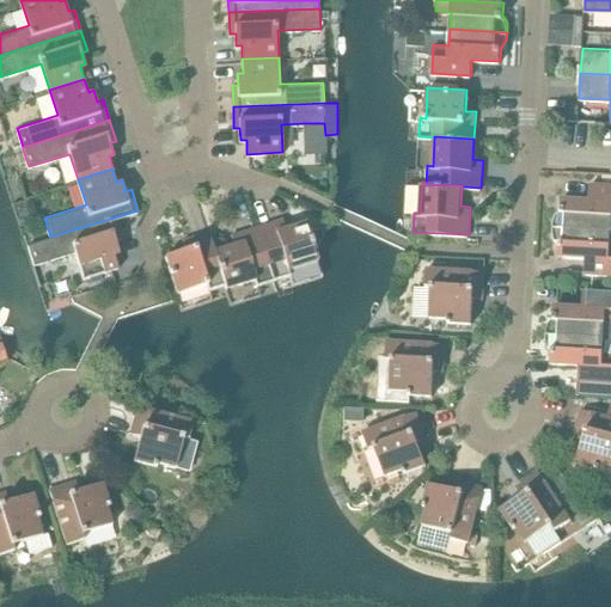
[(554,220),(554,225),(610,228),(610,183),(591,182),(590,198),(562,196),(561,210),(556,213),(554,220)]
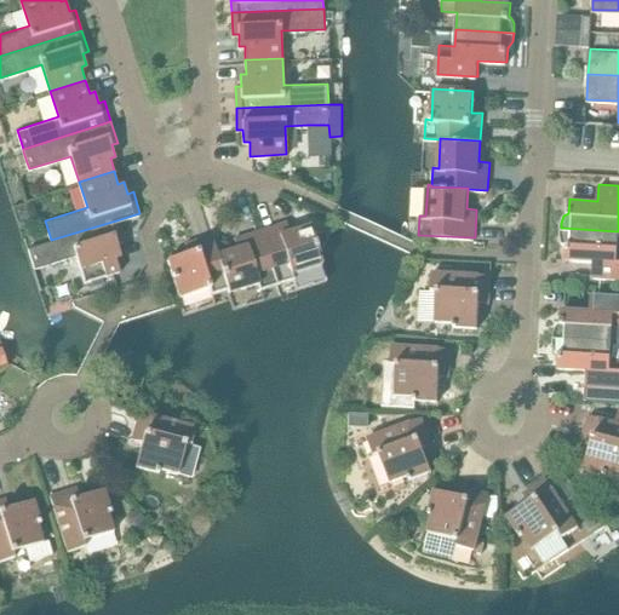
[(287,219),(261,228),(278,281),(294,276),(293,270),(322,260),(321,254),(331,228),(314,233),(310,223),(290,229),(287,219)]
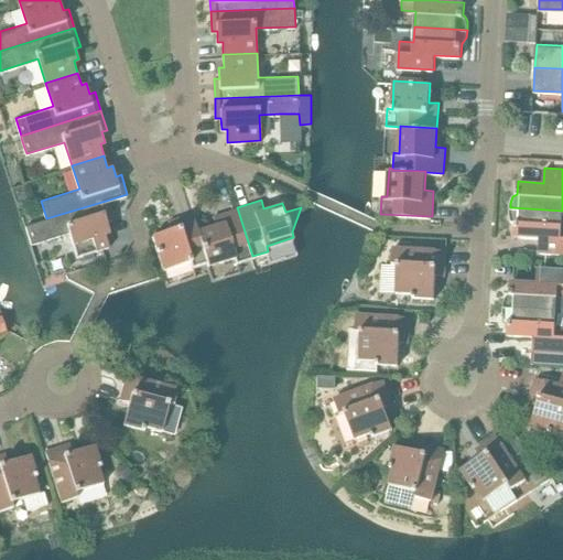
[(46,218),(25,225),(32,243),(69,232),(77,256),(109,246),(105,233),(110,232),(107,221),(111,219),(106,201),(46,218)]
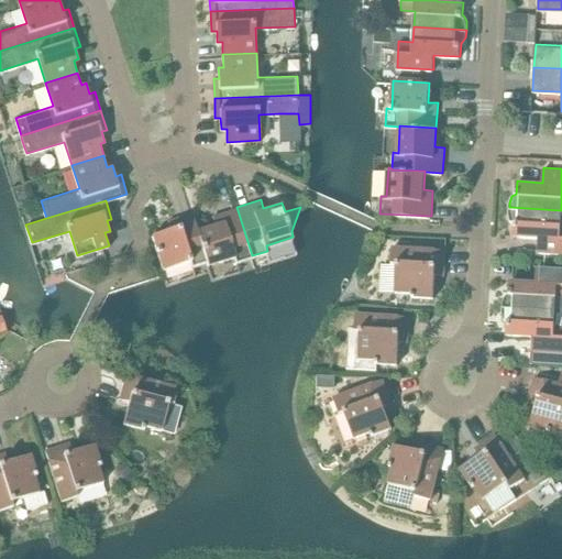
[(198,229),(208,261),(207,261),(208,264),(234,255),(237,261),(252,255),(237,207),(212,215),(216,223),(198,229)]
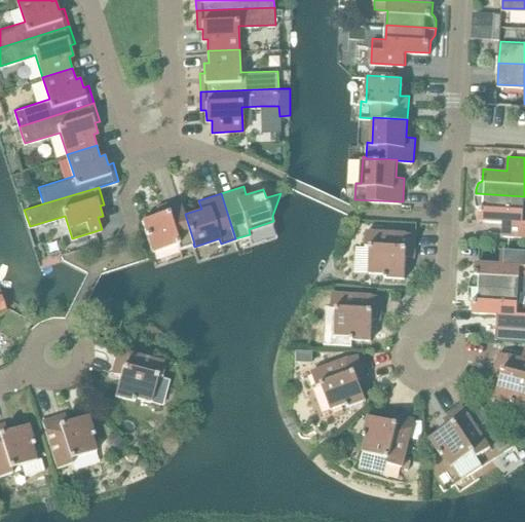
[(524,196),(476,193),(476,197),(477,204),(480,207),(479,219),(503,221),(502,234),(524,235),(524,196)]
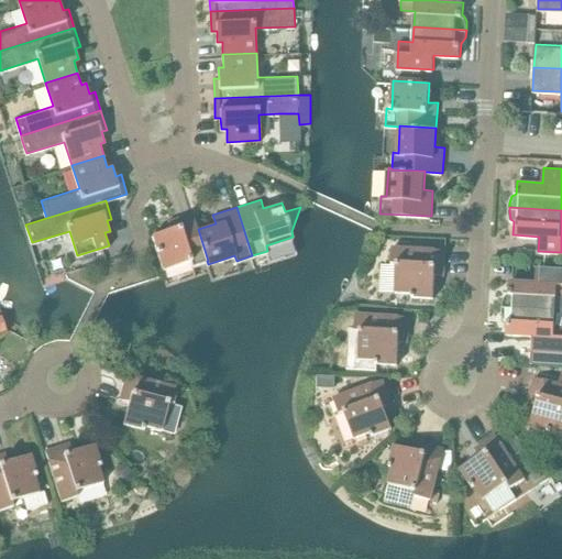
[(172,228),(152,233),(163,269),(190,260),(191,265),(207,261),(208,261),(198,229),(193,211),(168,219),(172,228)]
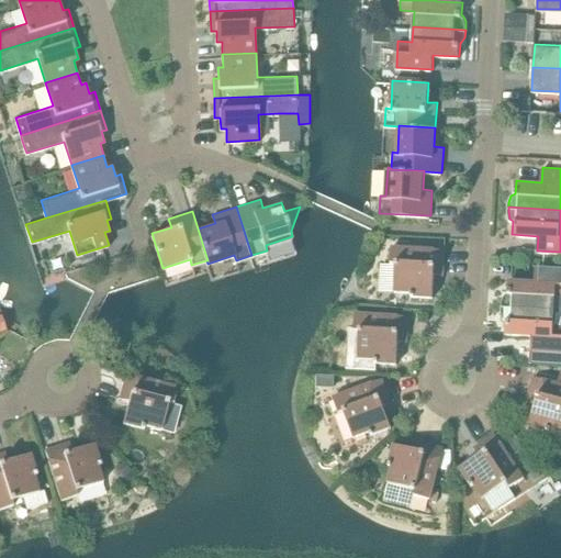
[(446,247),(392,244),(391,261),(396,261),(395,290),(412,291),(412,294),(434,296),(435,272),(444,274),(446,247)]
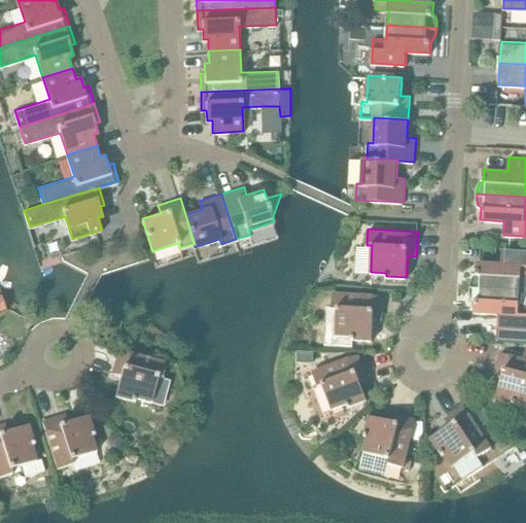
[(470,282),(470,286),(521,289),(522,274),(525,274),(525,250),(502,249),(501,263),(478,262),(477,273),(474,275),(470,282)]
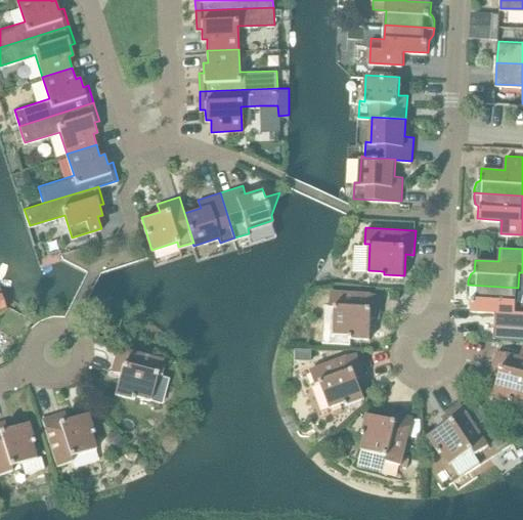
[(468,285),(468,289),(469,295),(473,298),(472,310),(495,311),(495,325),(522,327),(522,288),(518,288),(468,285)]
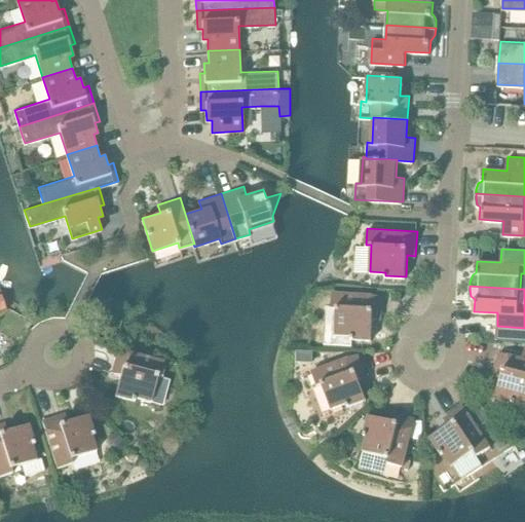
[(333,291),(332,307),(337,307),(336,333),(343,334),(343,337),(351,337),(372,339),(373,318),(381,318),(382,294),(333,291)]
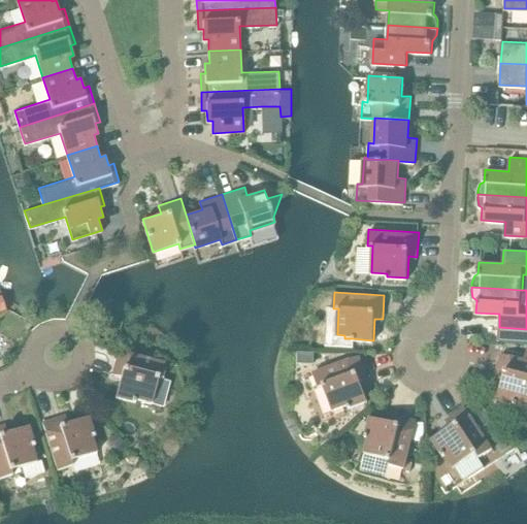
[(136,397),(161,404),(164,402),(170,382),(168,378),(163,377),(167,361),(119,349),(112,372),(121,374),(116,395),(135,400),(136,397)]
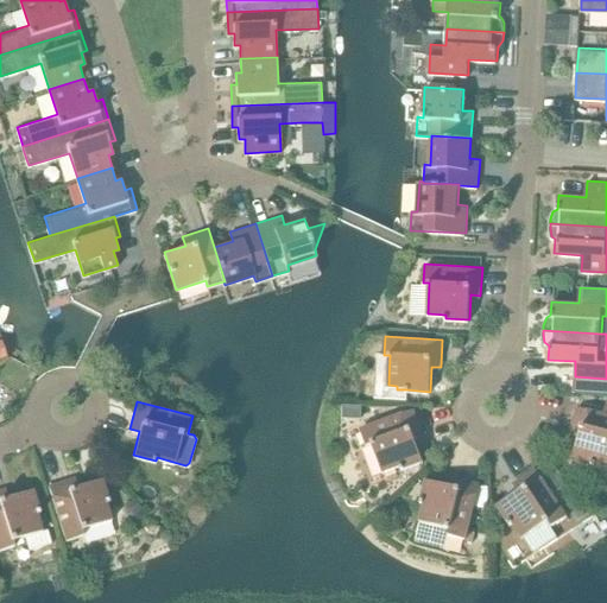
[(606,405),(605,412),(577,405),(570,431),(580,433),(573,458),(596,464),(598,461),(606,463),(606,405)]
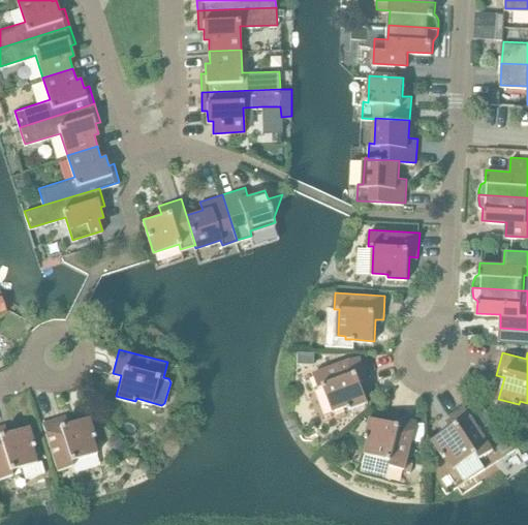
[(361,354),(314,372),(319,387),(324,384),(334,409),(348,404),(349,407),(369,400),(361,379),(369,376),(361,354)]
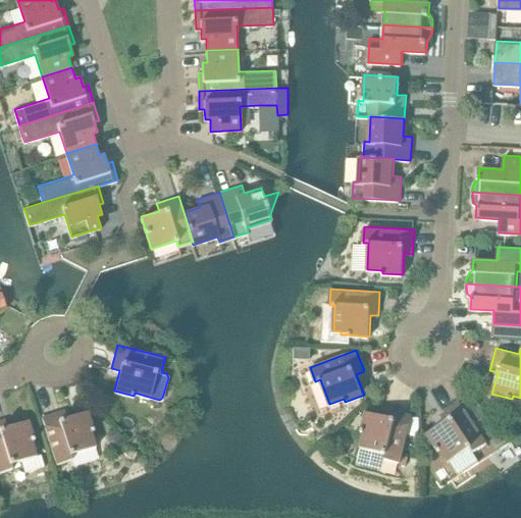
[(474,451),(487,442),(460,401),(440,413),(446,420),(427,432),(438,450),(441,448),(450,461),(471,447),(474,451)]
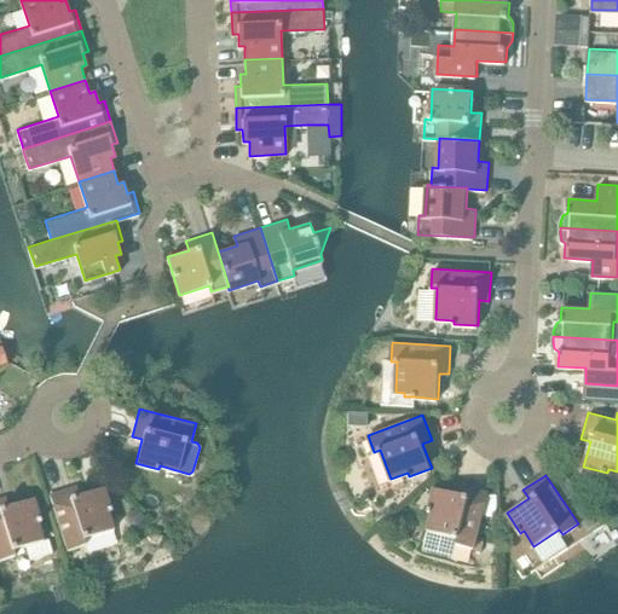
[(76,484),(50,493),(68,549),(86,543),(84,537),(114,528),(108,510),(111,509),(104,486),(80,493),(76,484)]
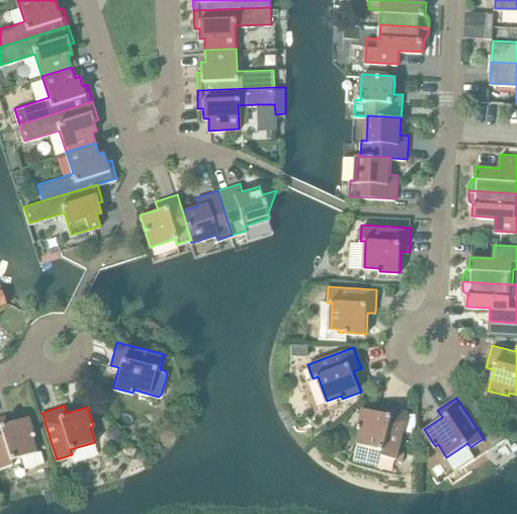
[(398,457),(409,410),(386,405),(384,413),(363,408),(358,427),(361,428),(358,442),(358,443),(354,458),(379,464),(382,454),(398,457)]
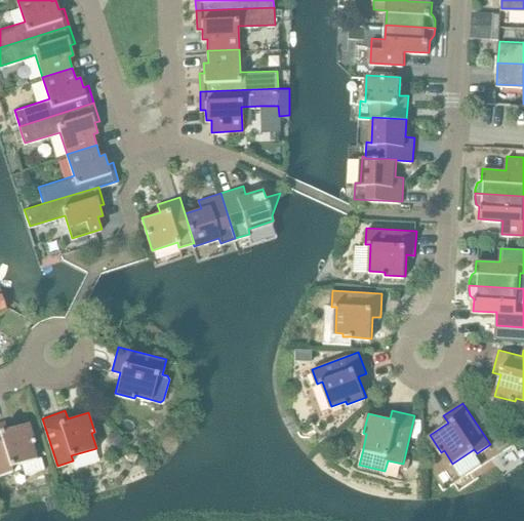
[(0,473),(12,470),(11,465),(22,462),(26,474),(45,468),(41,455),(36,457),(32,442),(35,441),(29,422),(8,428),(5,421),(0,422),(0,473)]
